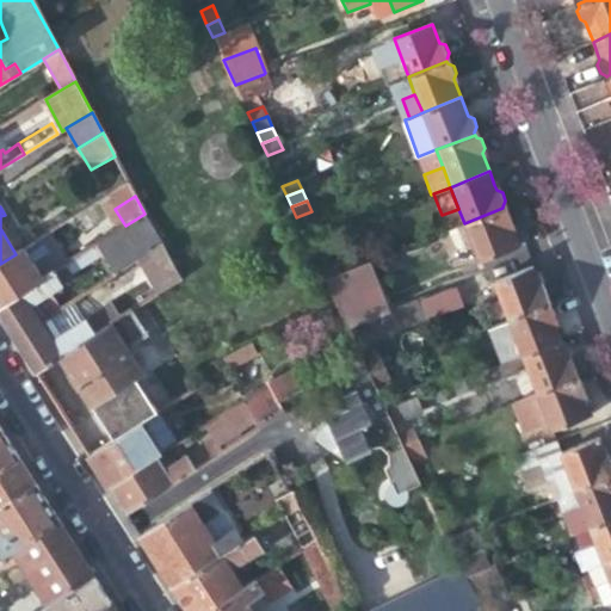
[(504,210),(503,208),(464,223),(449,229),(455,247),(470,240),(479,261),(518,245),(512,232),(511,227),(513,221),(510,211),(504,210)]
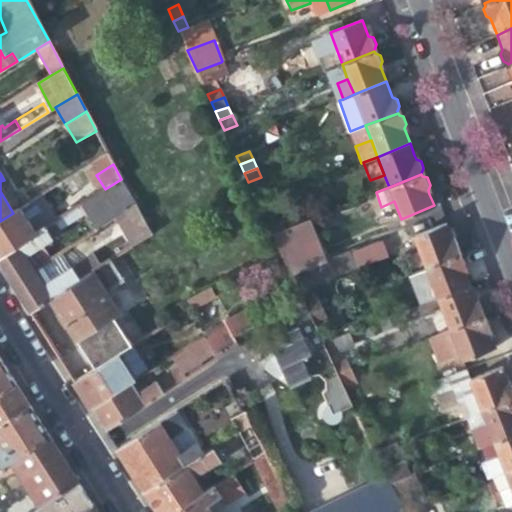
[(265,185),(261,177),(248,182),(252,191),(265,185)]
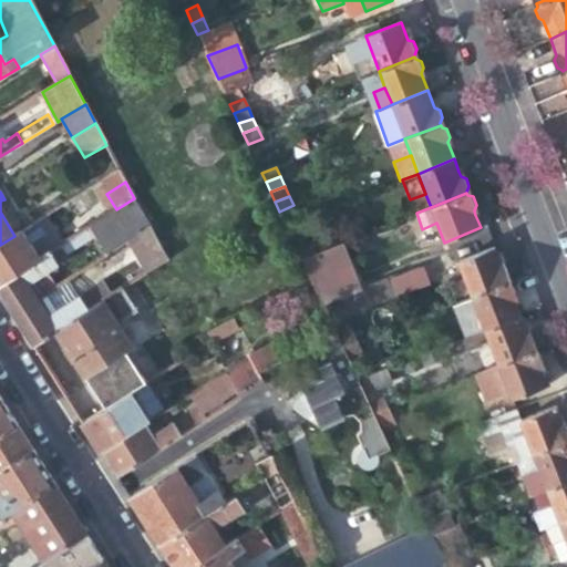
[(105,256),(127,241),(150,227),(151,227),(135,197),(134,198),(116,209),(88,227),(94,237),(105,256)]
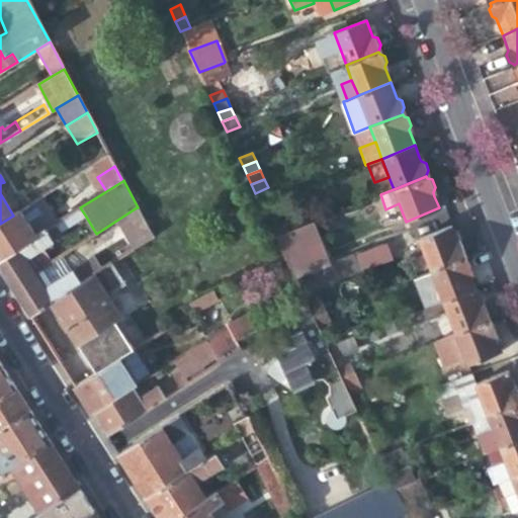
[(47,193),(13,216),(0,224),(0,258),(36,236),(24,217),(26,216),(30,216),(44,206),(46,202),(51,199),(47,193)]
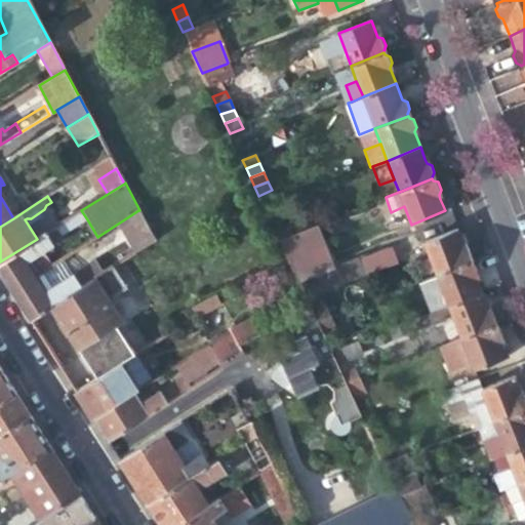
[(285,216),(280,203),(265,209),(272,223),(284,216),(285,216)]
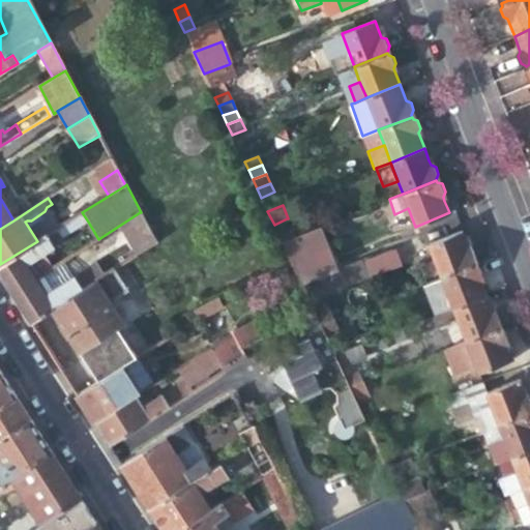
[(60,239),(88,222),(82,212),(55,230),(60,239)]
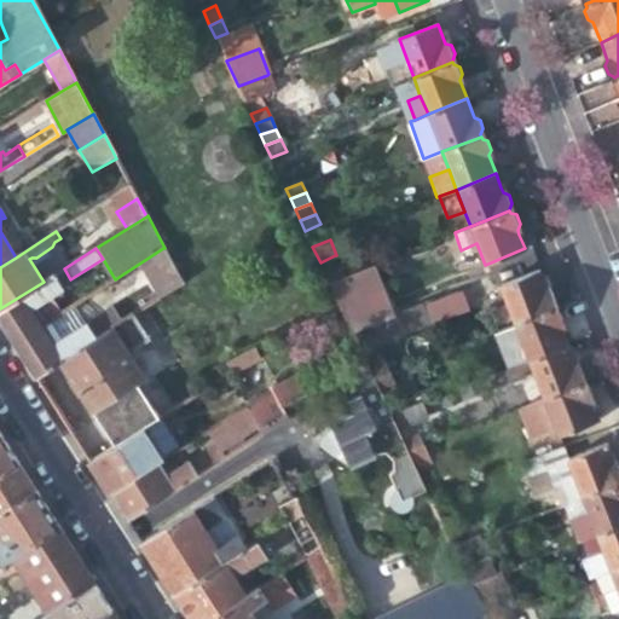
[(139,264),(158,298),(181,283),(163,248),(139,264)]
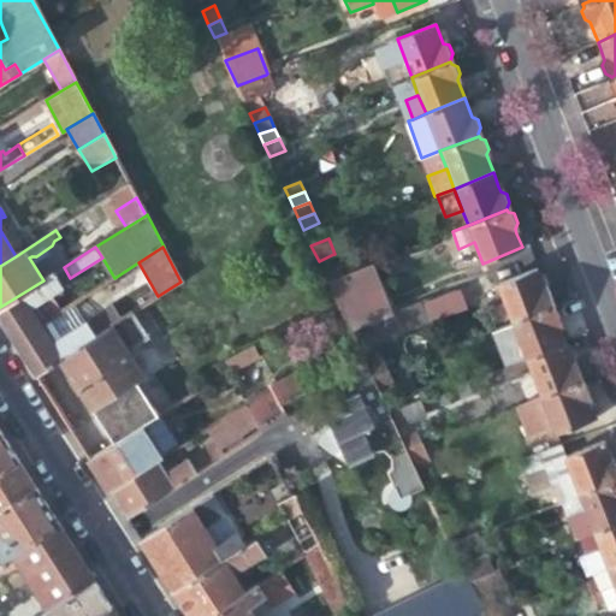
[(319,261),(324,272),(339,266),(333,254),(319,261)]
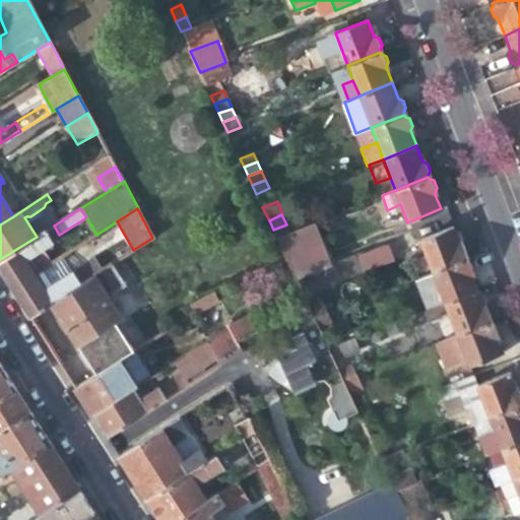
[(313,222),(308,224),(324,265),(330,263),(313,222)]
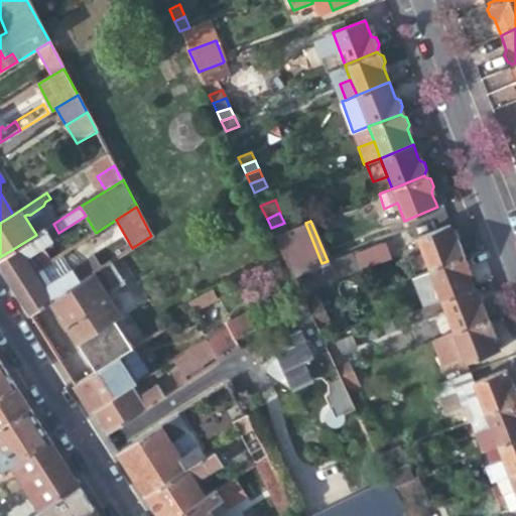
[(287,231),(284,223),(271,228),(274,235),(287,231)]
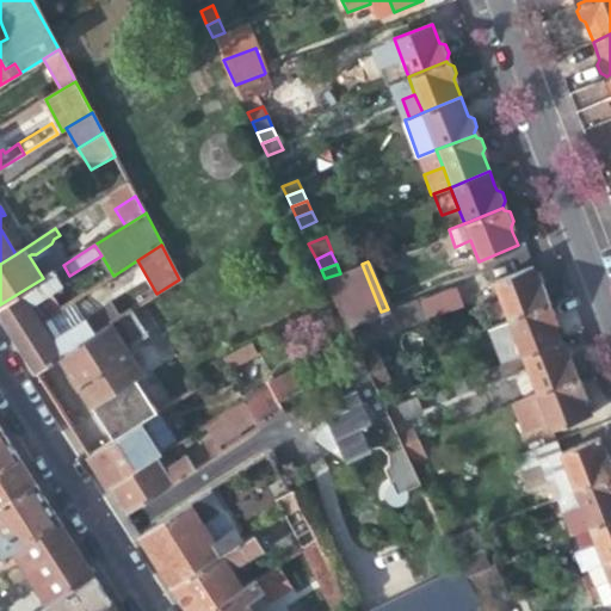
[(381,312),(362,264),(340,273),(325,278),(334,300),(346,325),(381,312)]
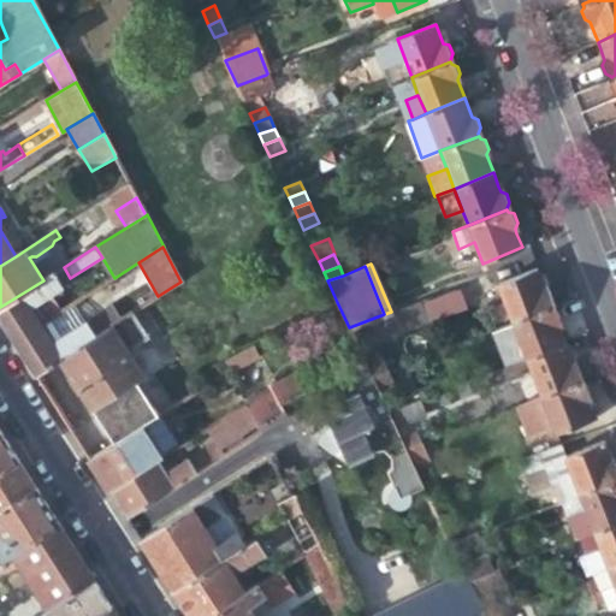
[(72,282),(70,278),(64,267),(43,280),(0,307),(0,320),(5,327),(15,342),(45,323),(34,307),(72,282)]
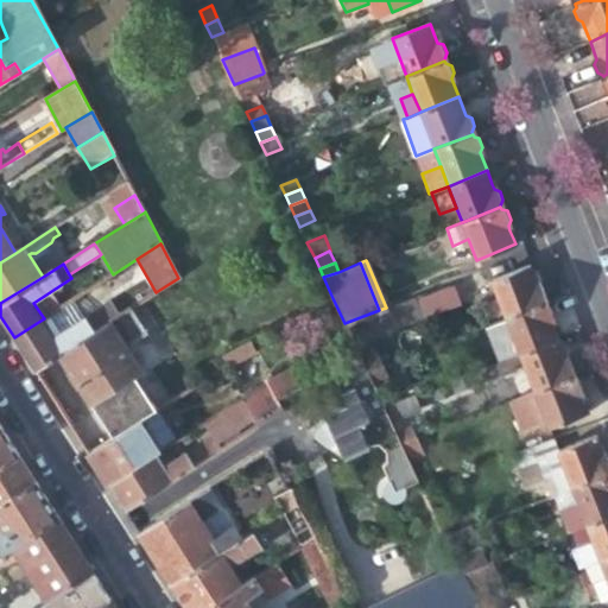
[(489,279),(505,317),(543,302),(542,301),(544,296),(540,285),(534,283),(527,264),(489,279)]
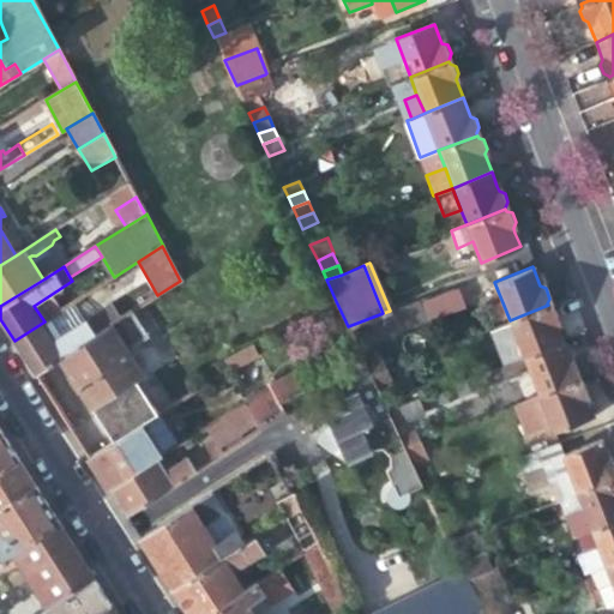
[(420,299),(390,311),(383,313),(348,326),(357,347),(461,307),(455,289),(421,302),(420,299)]
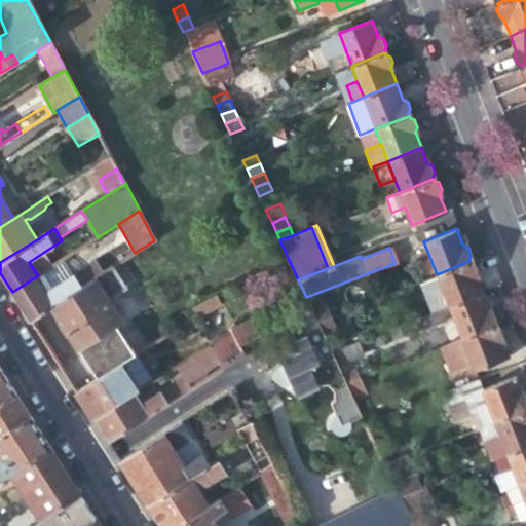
[(64,259),(38,275),(48,292),(74,275),(64,259)]
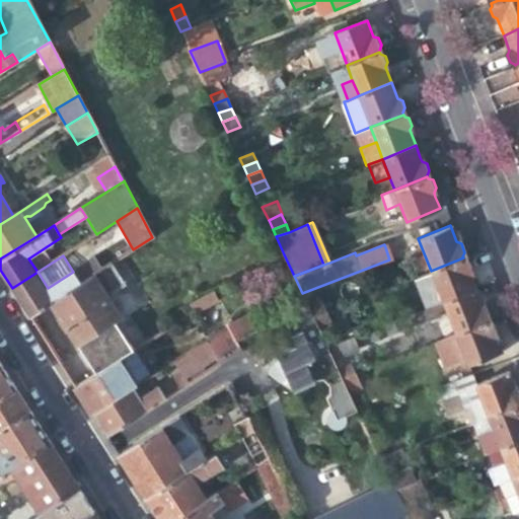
[(442,300),(443,302),(475,289),(470,277),(468,273),(471,269),(468,262),(463,260),(463,257),(431,271),(436,285),(442,300)]
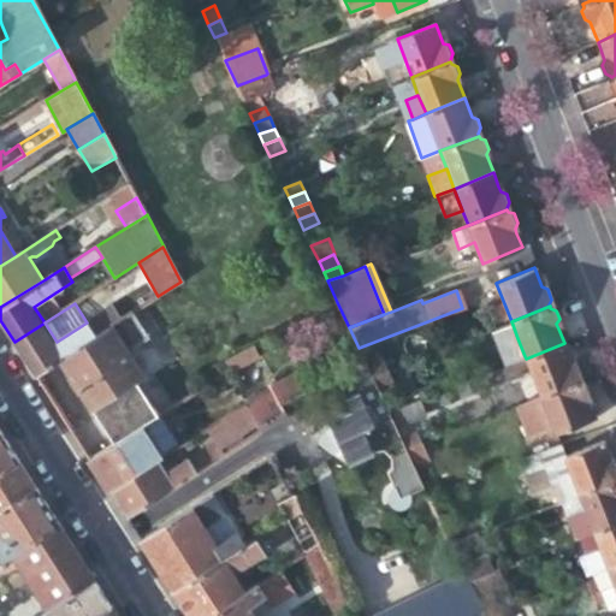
[(110,308),(87,323),(57,342),(45,323),(15,342),(21,354),(35,374),(47,367),(60,359),(110,327),(118,321),(110,308)]
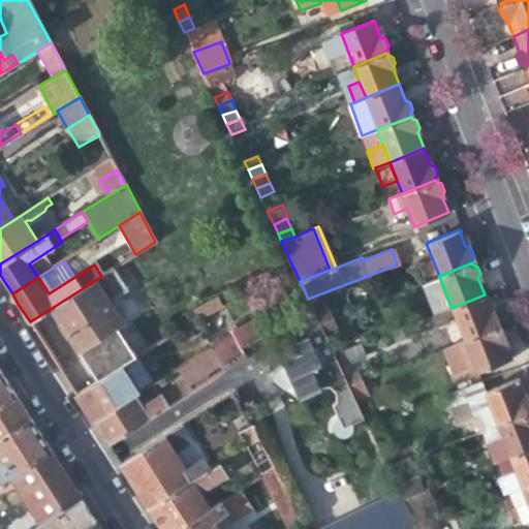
[(74,344),(98,381),(122,366),(133,359),(135,358),(104,310),(110,307),(94,281),(52,308),(74,344)]
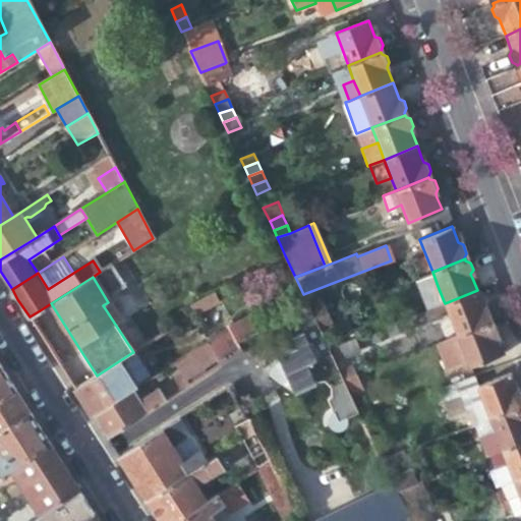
[(424,309),(444,301),(438,286),(417,294),(424,309)]
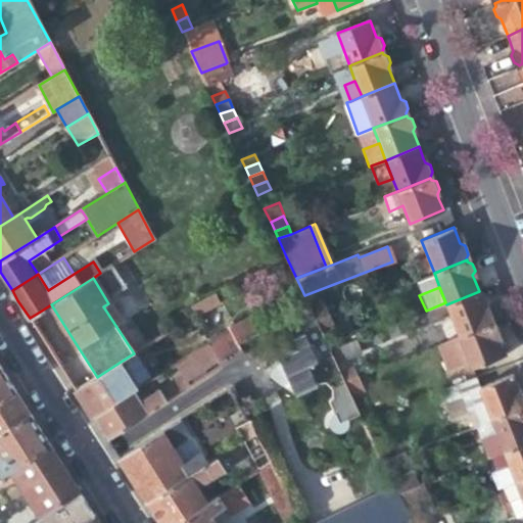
[(449,313),(459,336),(491,324),(491,322),(493,318),(490,310),(485,308),(479,291),(446,304),(449,313)]
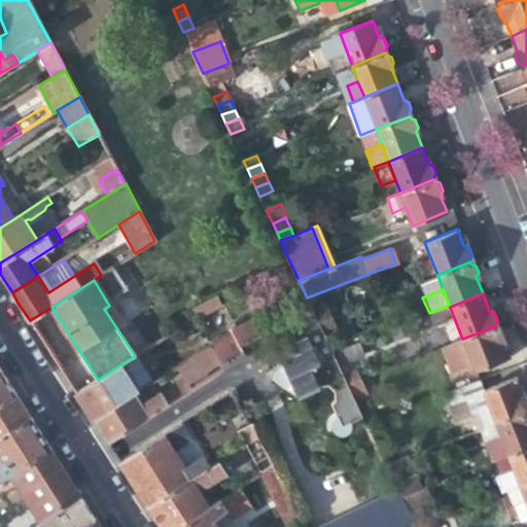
[(220,304),(216,296),(203,304),(192,309),(197,317),(220,304)]
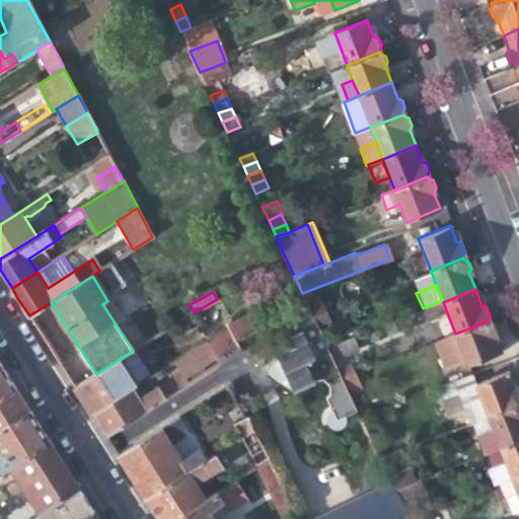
[(307,304),(309,307),(321,302),(318,294),(305,299),(307,304)]
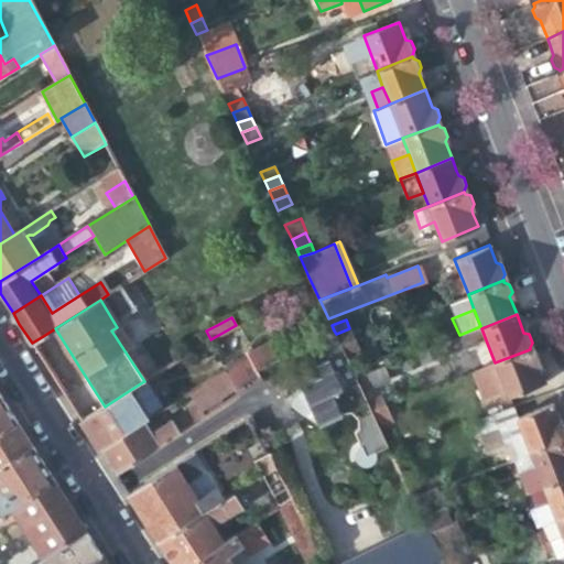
[(355,339),(349,328),(336,334),(340,345),(355,339)]
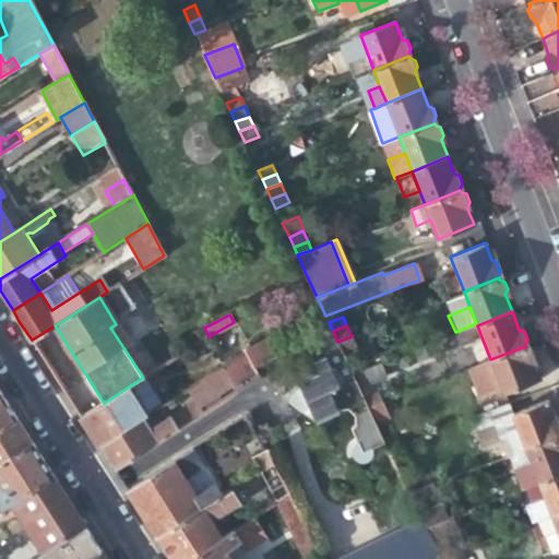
[(460,344),(480,334),(477,325),(455,333),(460,344)]
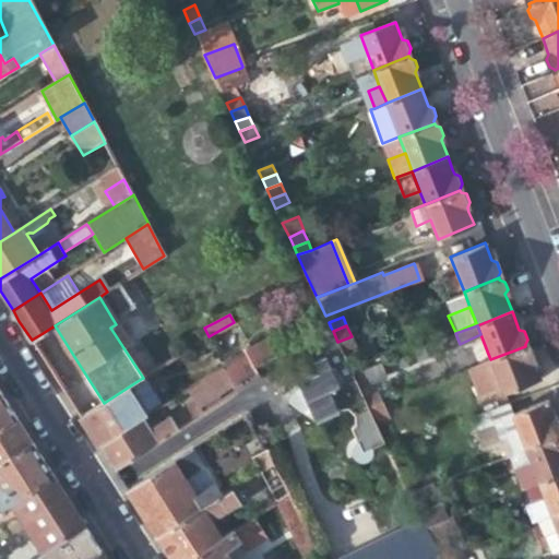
[(384,441),(377,426),(368,407),(364,396),(353,373),(352,372),(342,349),(337,342),(333,331),(331,328),(305,342),(318,372),(321,379),(301,388),(295,394),(293,396),(287,402),(301,412),(310,408),(317,424),(348,409),(353,414),(355,425),(349,428),(354,436),(348,442),(345,449),(347,459),(353,455),(357,460),(361,462),(368,461),(371,459),(373,455),(375,453),(375,451),(371,447),(384,441)]
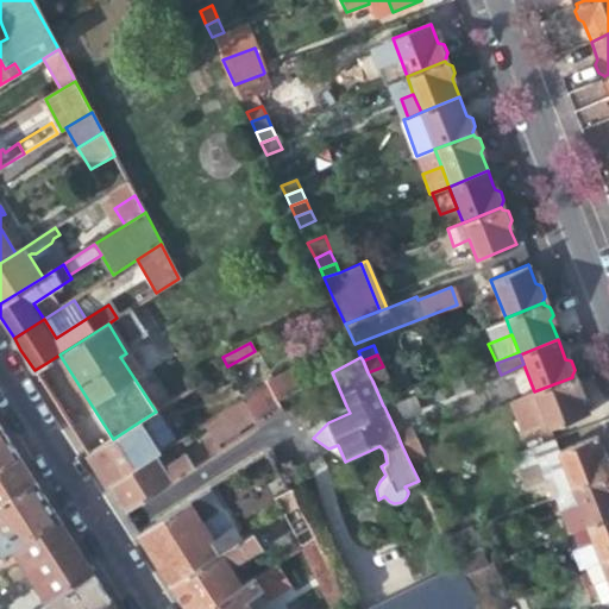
[(52,371),(46,363),(35,370),(39,380),(52,371)]
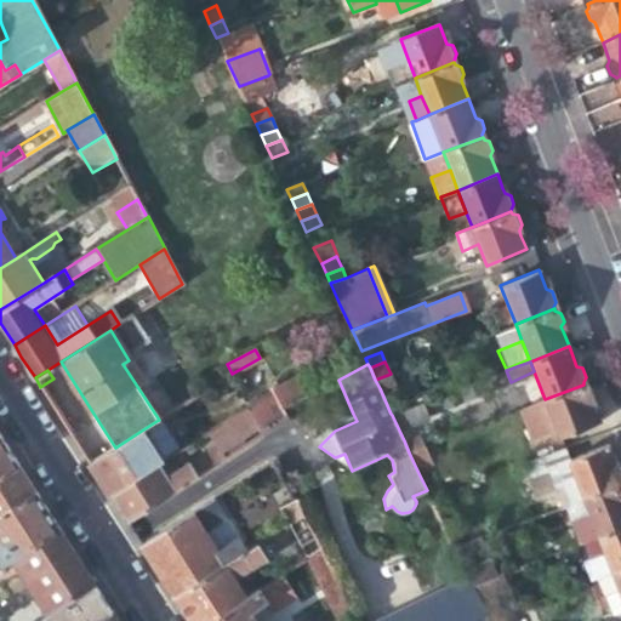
[(380,388),(394,382),(391,374),(375,380),(380,388)]
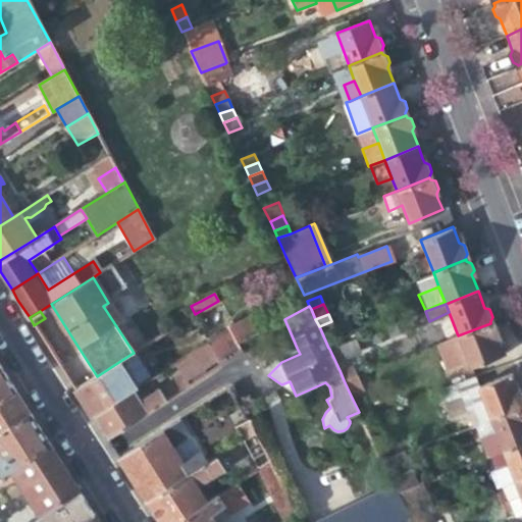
[(336,330),(331,321),(319,326),(328,348),(353,338),(349,325),(336,330)]
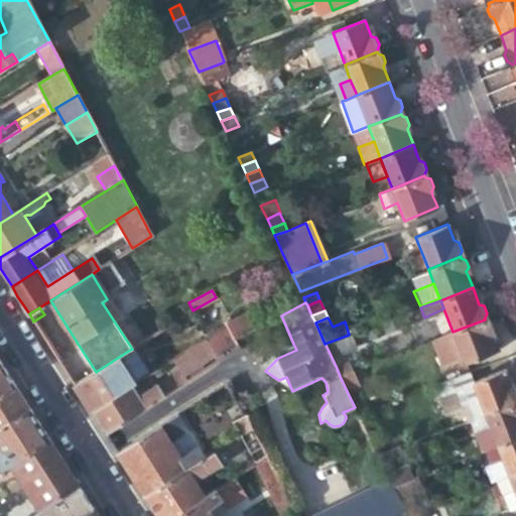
[(486,321),(485,319),(453,332),(459,347),(444,352),(450,368),(467,362),(467,363),(497,351),(493,339),(491,335),(493,331),(491,324),(486,321)]
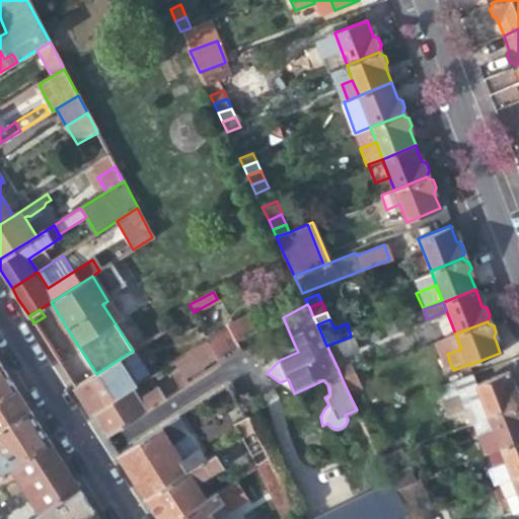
[(207,338),(208,339),(219,361),(239,349),(236,342),(228,326),(207,338)]
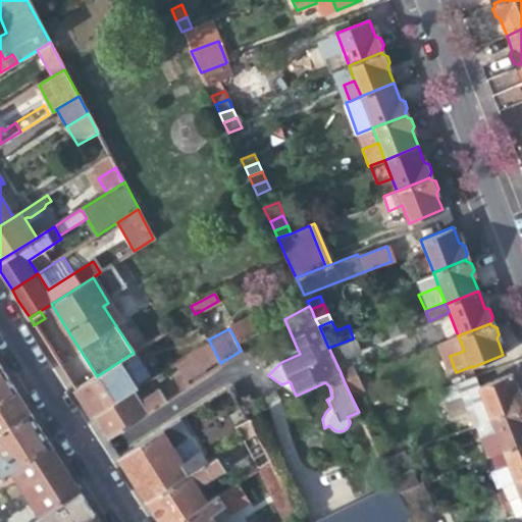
[(329,349),(340,370),(352,365),(349,357),(358,352),(354,340),(329,349)]
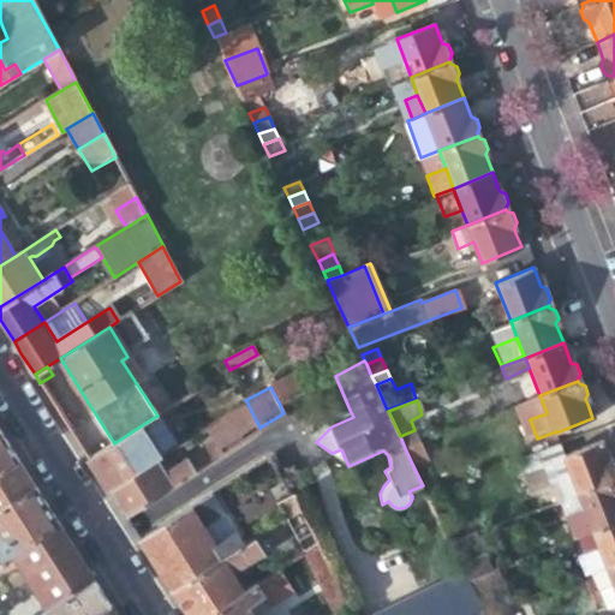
[(252,431),(260,428),(246,401),(208,425),(216,439),(218,441),(237,430),(236,427),(246,421),(252,431)]
